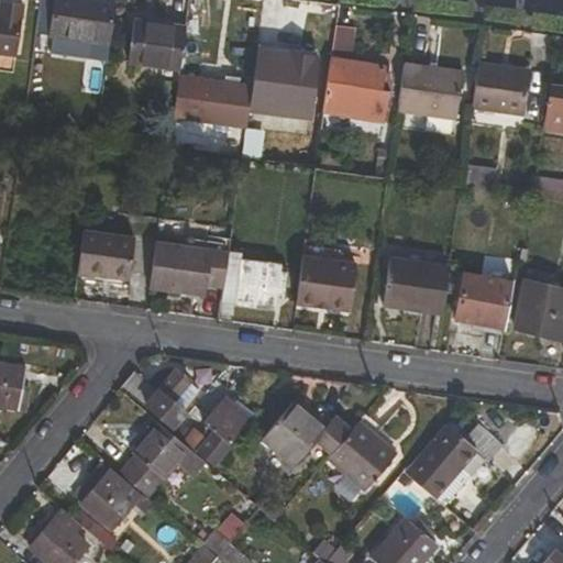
[(0,0),(0,54),(15,56),(23,4),(0,0)]
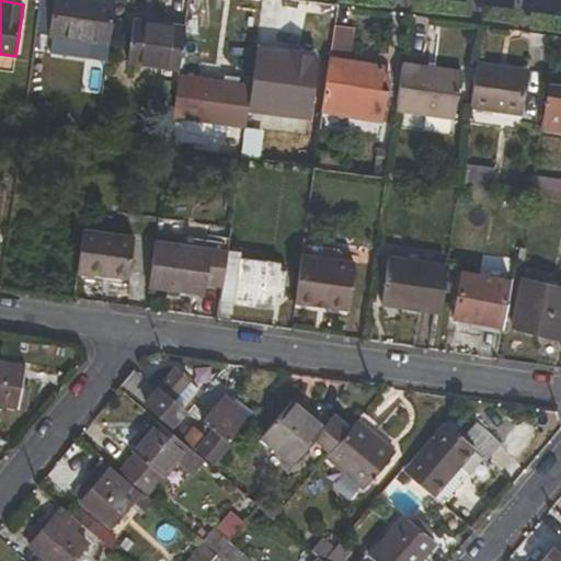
[(109,45),(115,2),(99,0),(41,0),(36,35),(52,37),(50,54),(88,59),(89,44),(109,45)]
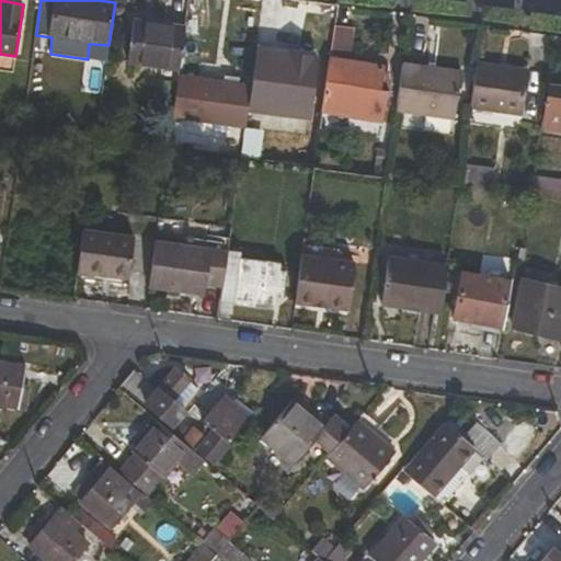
[(312,23),(279,20),(275,54),(308,58),(312,23)]
